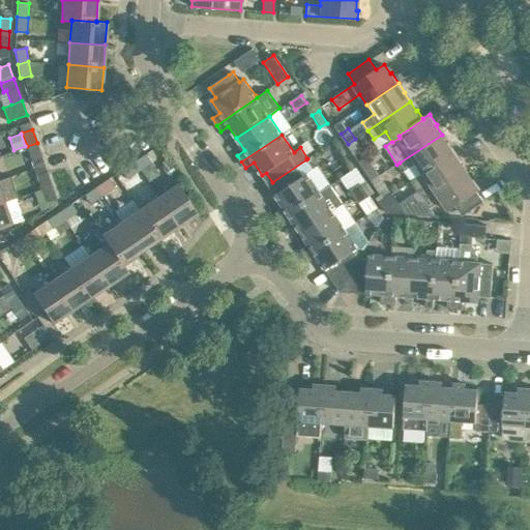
[(412,181),(455,152),(448,142),(447,143),(442,135),(400,163),(412,181)]
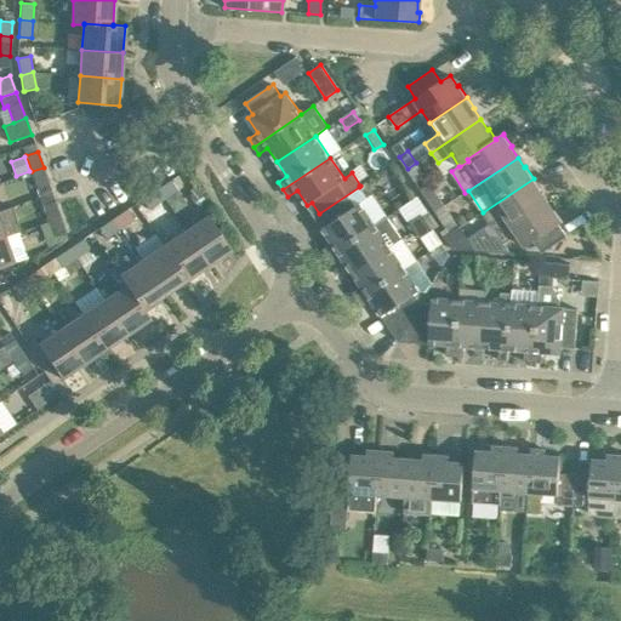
[(416,163),(408,169),(416,182),(425,176),(416,163)]
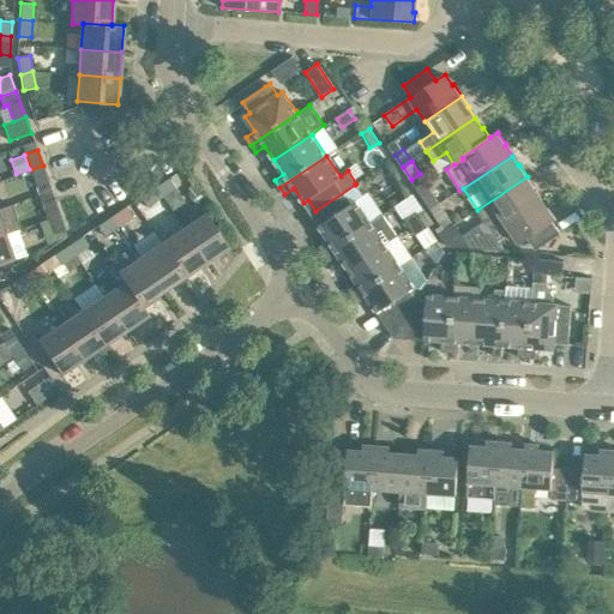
[(37,186),(48,181),(43,166),(31,169),(37,186)]
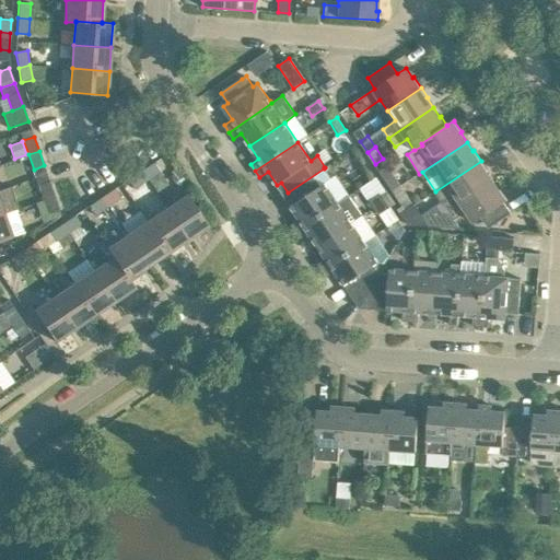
[(448,211),(493,181),(487,172),(488,171),(481,161),(435,191),(448,211)]
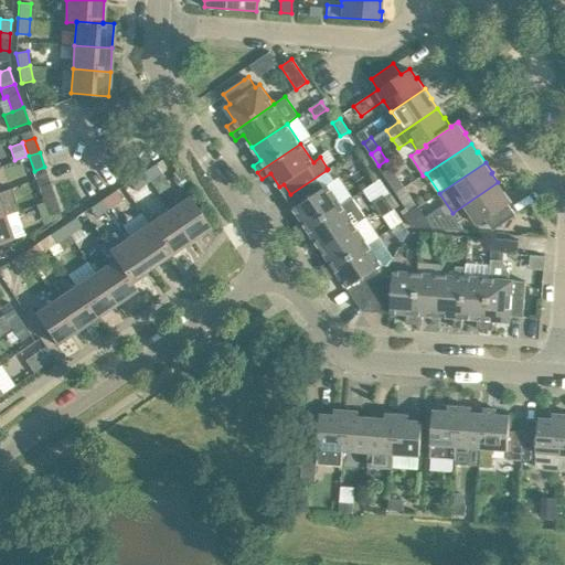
[(142,172),(148,181),(161,173),(155,163),(142,172)]
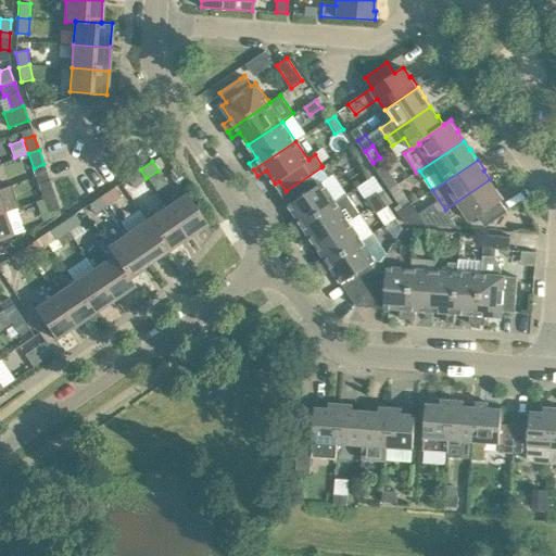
[(390,190),(391,190),(399,185),(386,165),(377,171),(390,190)]
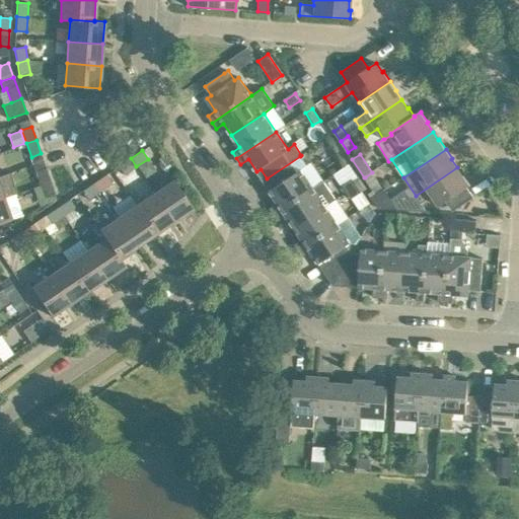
[(300,156),(267,178),(274,189),(270,191),(278,204),(271,209),(275,215),(324,181),(312,163),(307,166),(300,156)]
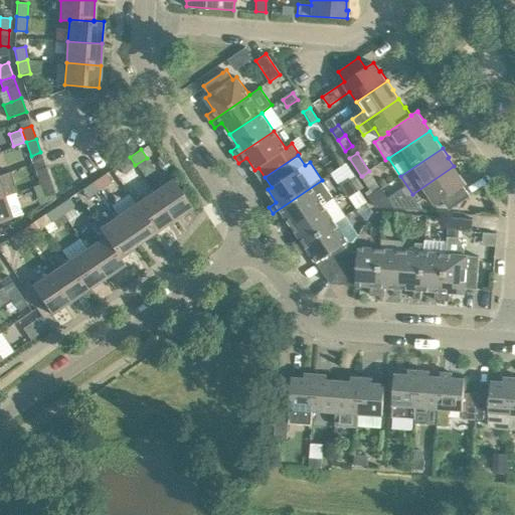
[(124,173),(135,165),(130,157),(118,165),(124,173)]
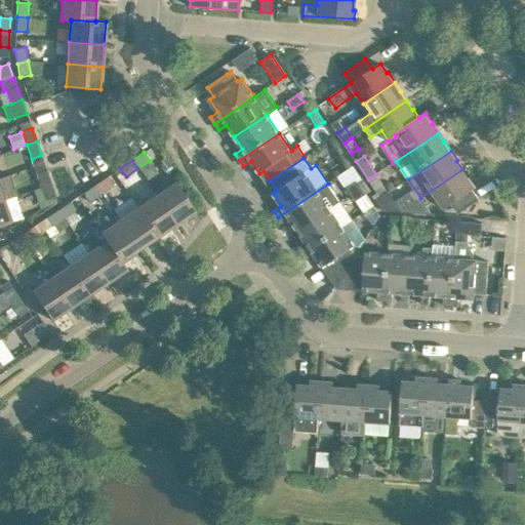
[(166,160),(160,165),(164,171),(170,166),(166,160)]
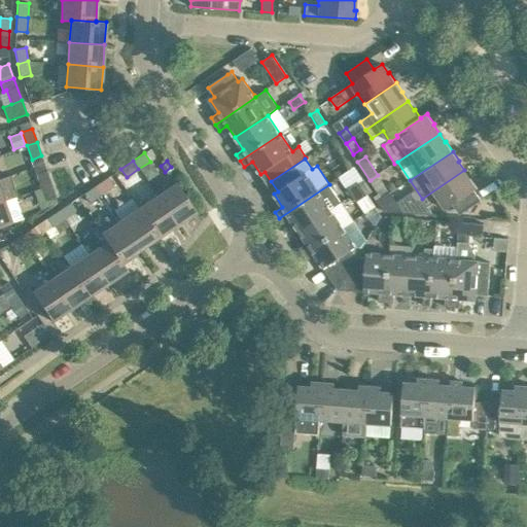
[(355,167),(342,176),(349,186),(362,177),(355,167)]
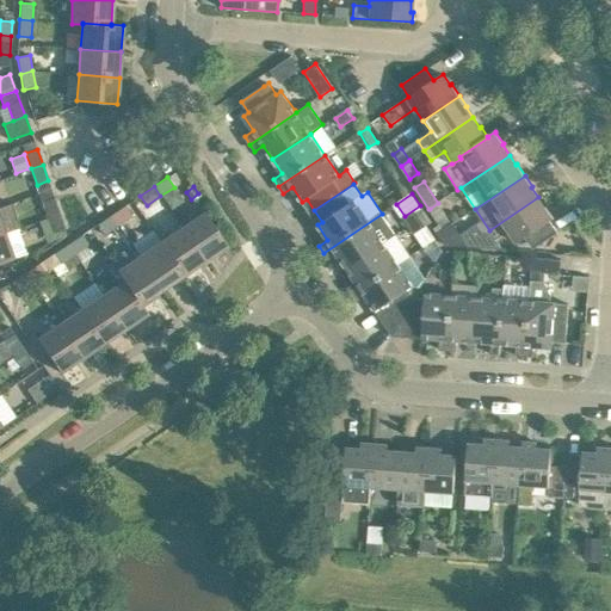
[(48,217),(60,214),(54,197),(42,202),(48,217)]
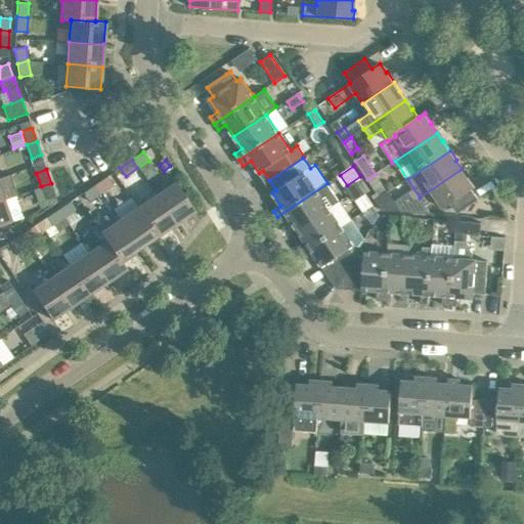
[(457,214),(462,211),(479,200),(472,189),(475,187),(469,177),(468,178),(462,169),(420,198),(426,206),(437,199),(444,209),(450,204),(457,214)]
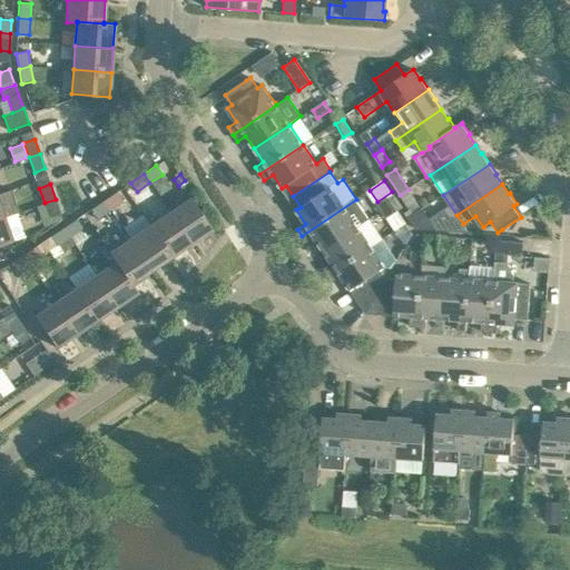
[(0,193),(0,218),(17,213),(19,212),(11,189),(0,193)]
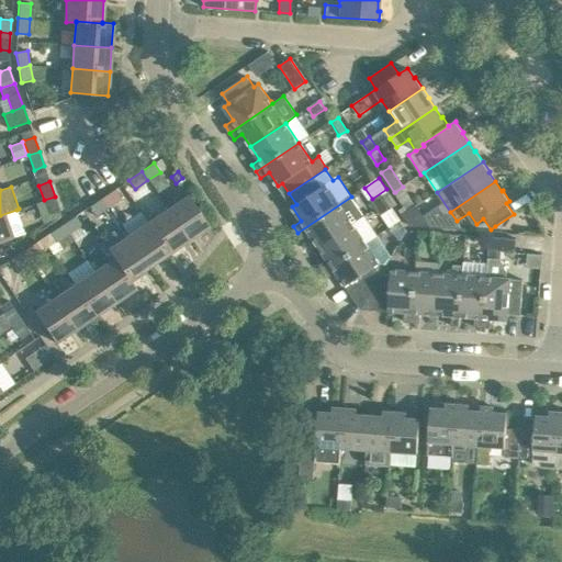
[(403,187),(395,192),(403,203),(411,199),(403,187)]
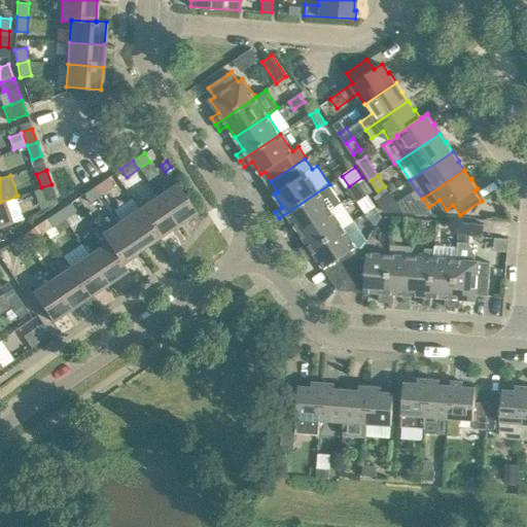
[(96,185),(102,194),(113,186),(108,177),(96,185)]
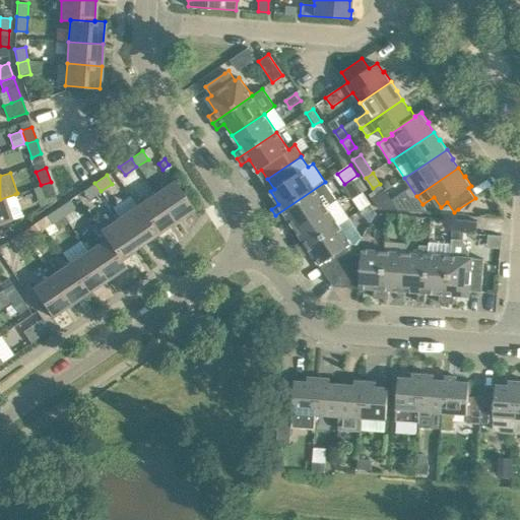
[(353,179),(343,186),(347,193),(363,183),(359,177),(354,180),(353,179)]
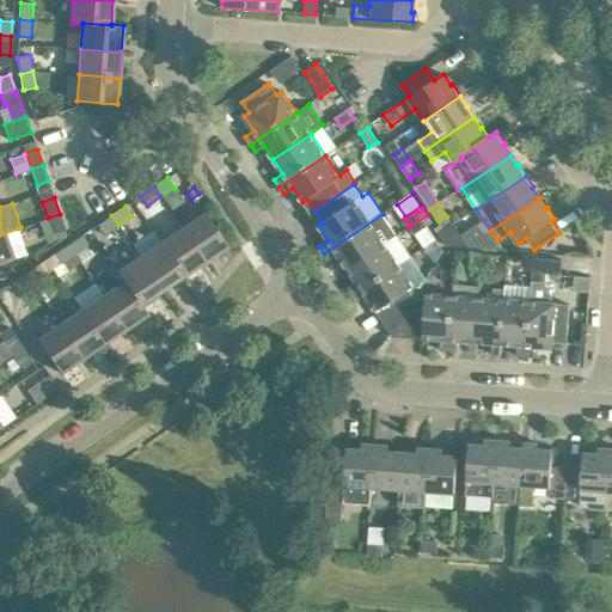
[(183,227),(206,262),(227,246),(204,213),(183,227)]
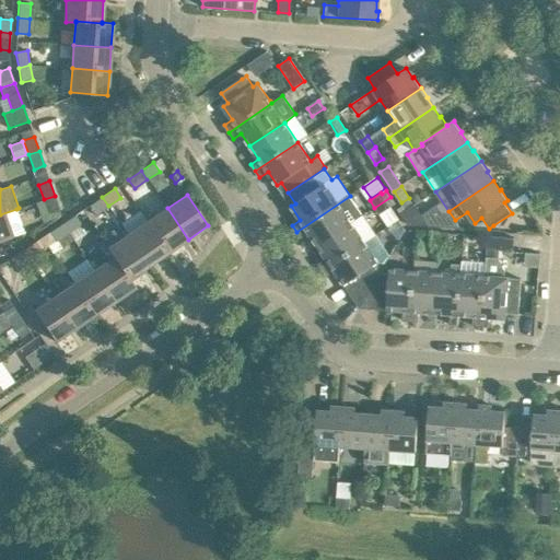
[(55,196),(44,199),(49,214),(60,210),(55,196)]
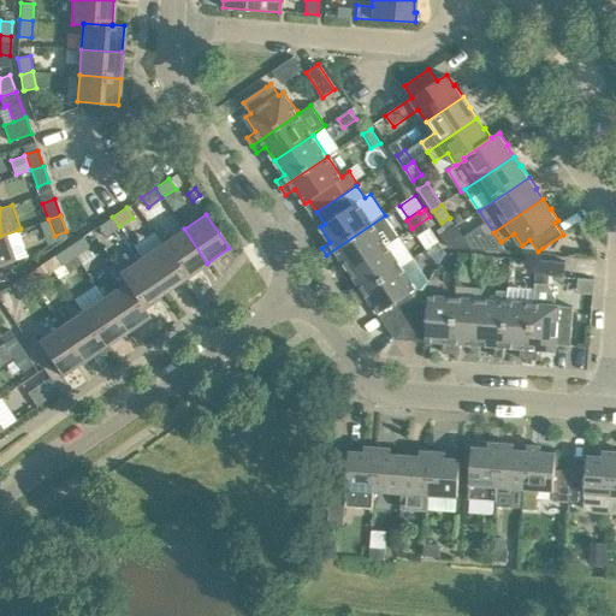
[(349,271),(388,244),(400,237),(385,215),(326,255),(331,262),(339,256),(349,271)]
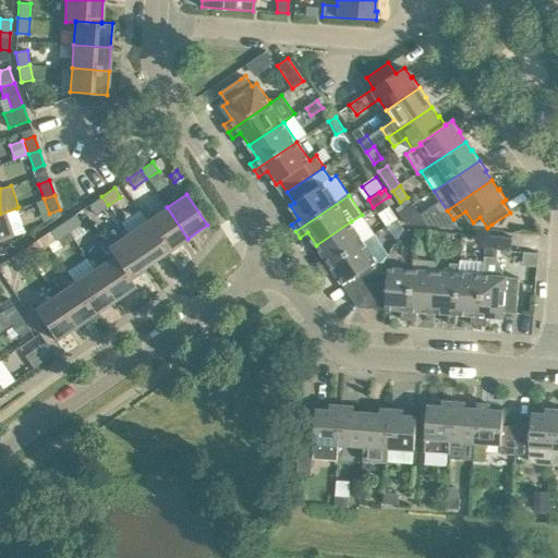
[(95,214),(108,205),(101,196),(88,205),(95,214)]
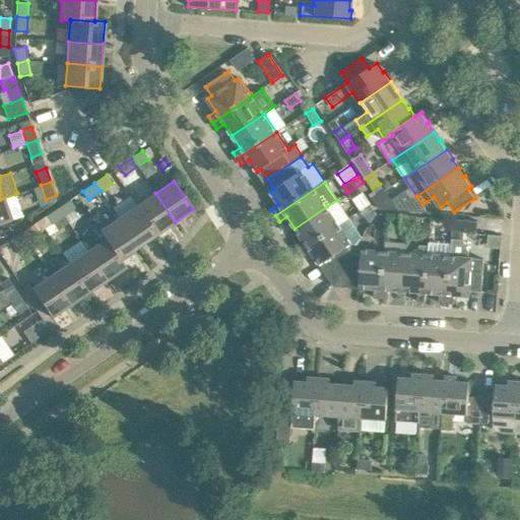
[(363,183),(347,193),(348,193),(352,200),(363,193),(367,190),(363,183)]
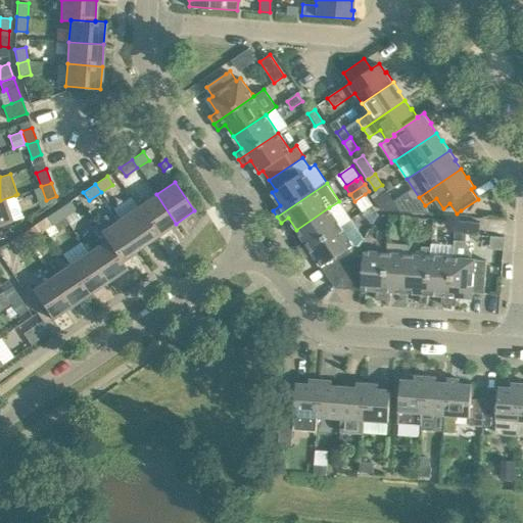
[(380,197),(375,200),(382,210),(399,210),(387,192),(380,197)]
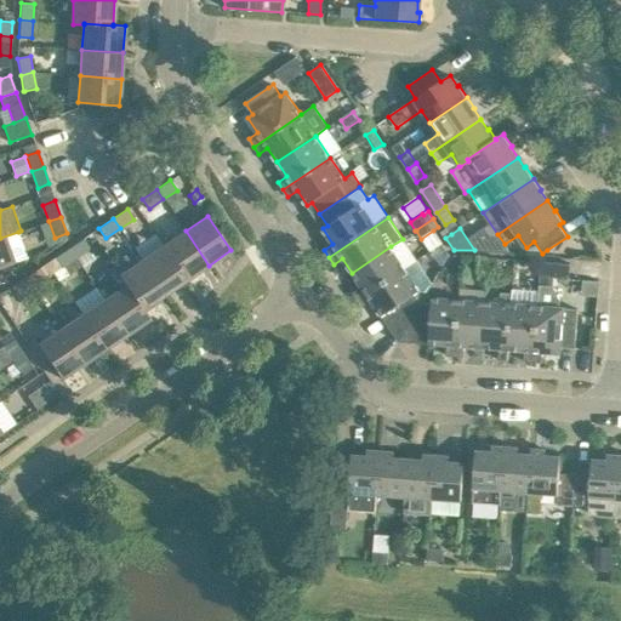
[(187,280),(209,266),(186,231),(164,245),(187,280)]
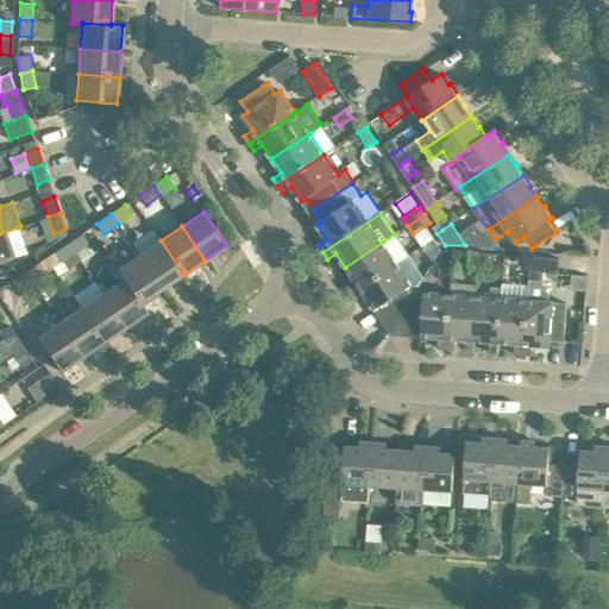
[(26,253),(18,227),(0,233),(0,262),(14,258),(26,253)]
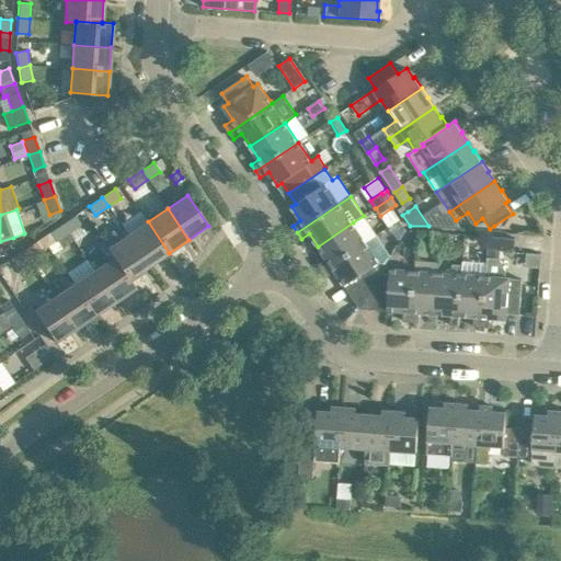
[(76,215),(61,225),(73,241),(73,242),(84,235),(79,227),(81,225),(76,215)]
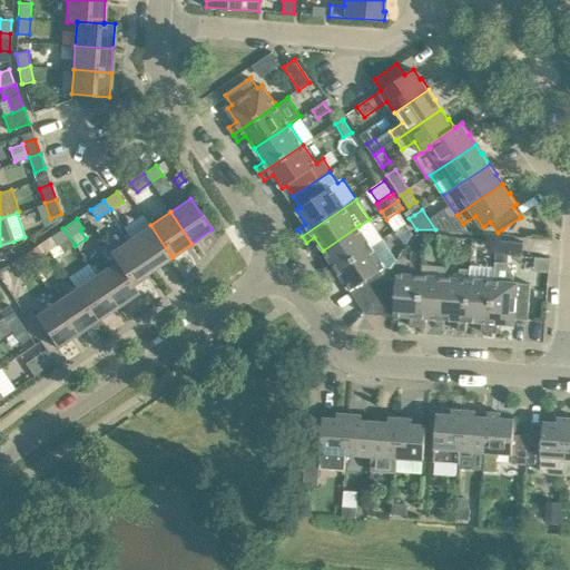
[(151,271),(172,257),(150,225),(130,239),(151,271)]
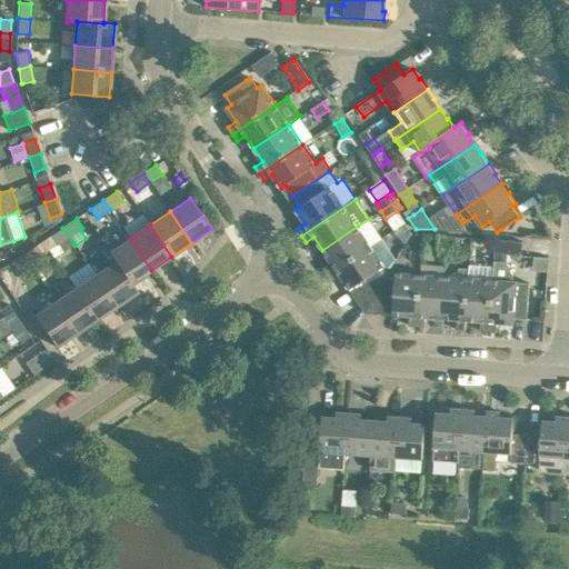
[(328,276),(371,246),(358,226),(322,250),(331,263),(323,269),(328,276)]
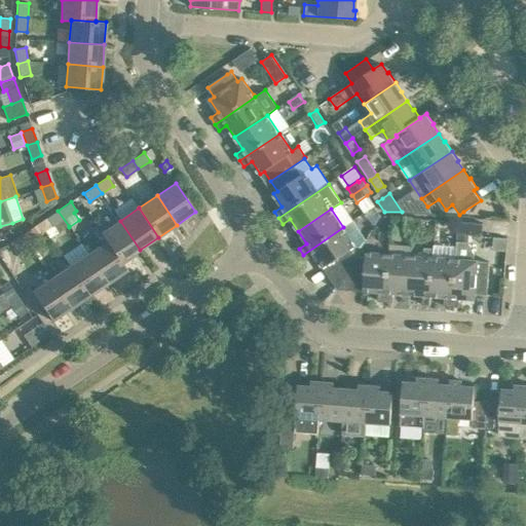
[(58,211),(46,218),(52,227),(53,226),(59,233),(69,226),(58,211)]
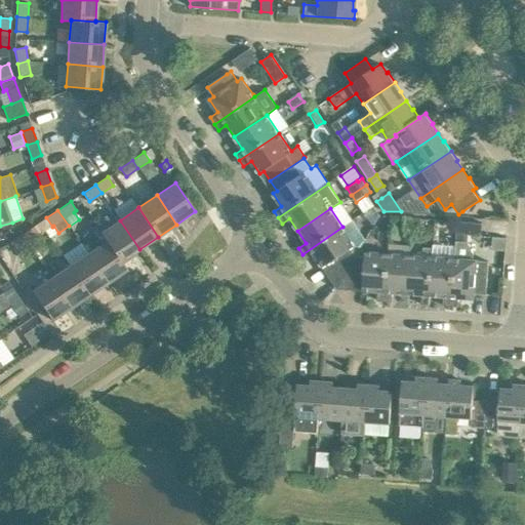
[(413,231),(414,218),(405,217),(404,230),(413,231)]
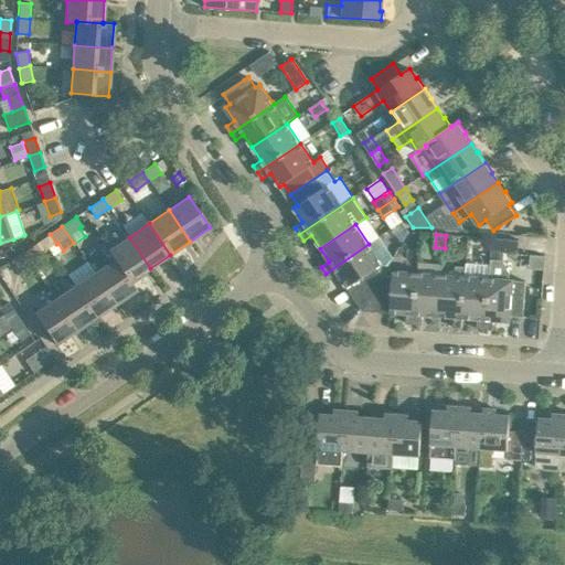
[(454,249),(455,235),(446,235),(445,248),(454,249)]
